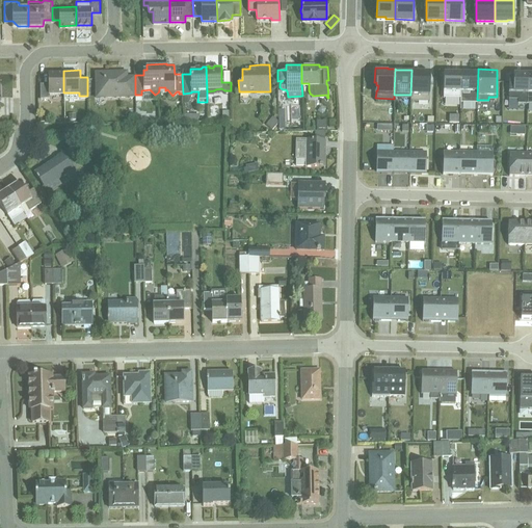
[(135,95),(135,75),(127,75),(127,70),(96,71),(96,97),(135,96),(135,95)]
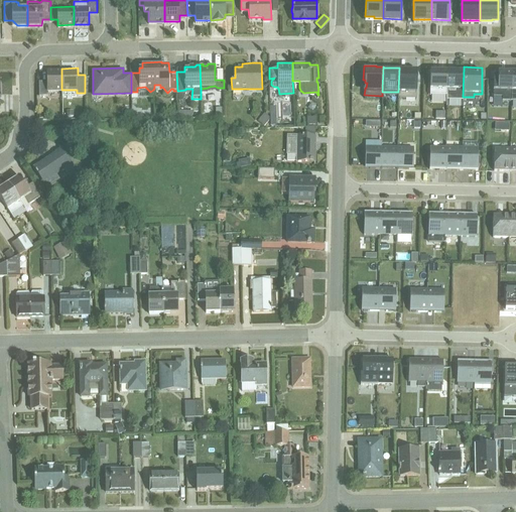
[(399,68),(398,92),(398,96),(417,96),(417,68),(399,68)]
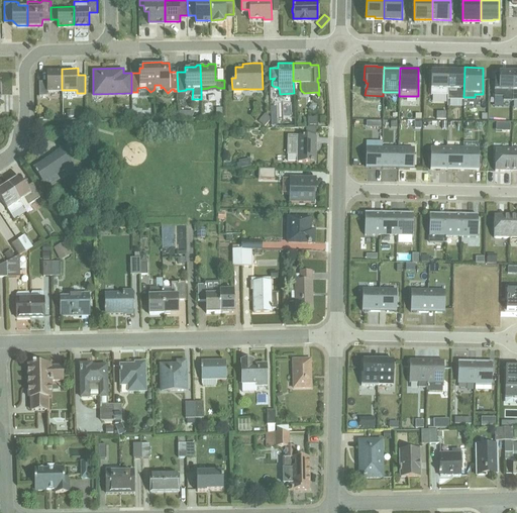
[(448,93),(448,69),(431,68),(431,92),(448,93)]
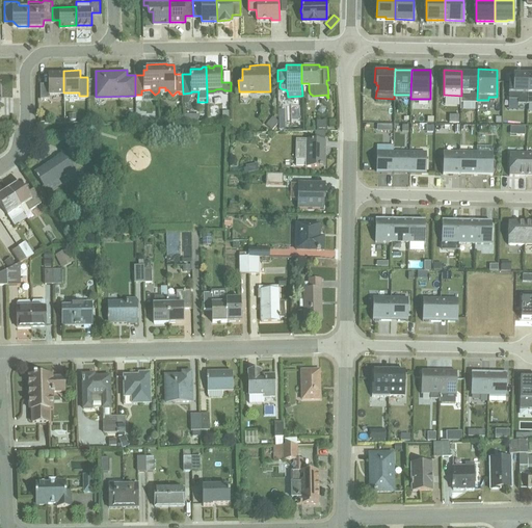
[(63,93),(63,71),(48,72),(48,82),(40,82),(41,97),(49,96),(49,93),(63,93)]
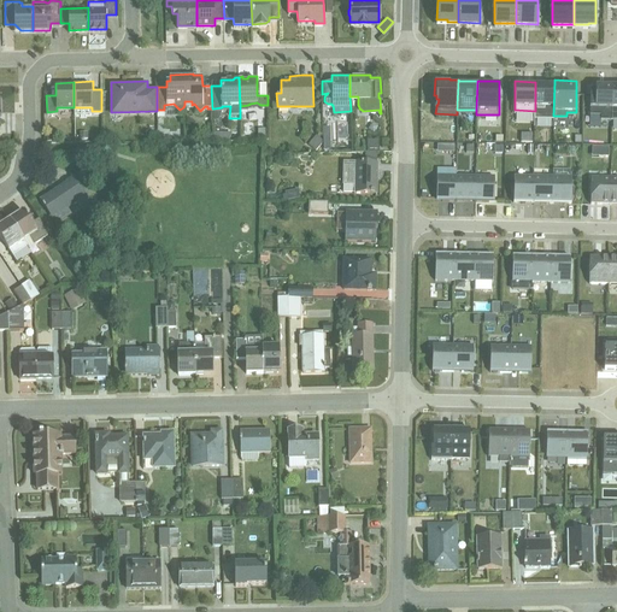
[(535,82),(535,111),(534,122),(536,122),(536,115),(552,116),(552,122),(553,122),(553,116),(554,82),(535,82)]
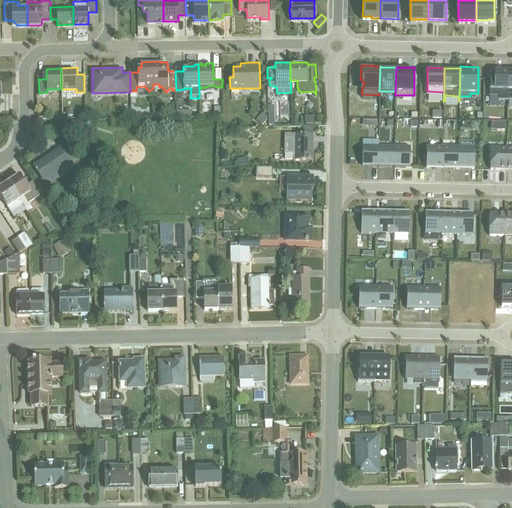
[(507,96),(508,69),(506,69),(494,69),(494,72),(490,72),(490,91),(499,91),(499,96),(505,96),(507,96)]
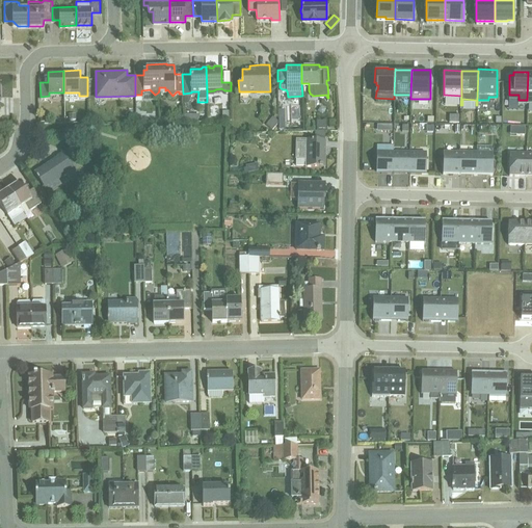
[(141,90),(141,95),(141,99),(158,99),(158,93),(155,95),(154,94),(150,89),(141,90)]
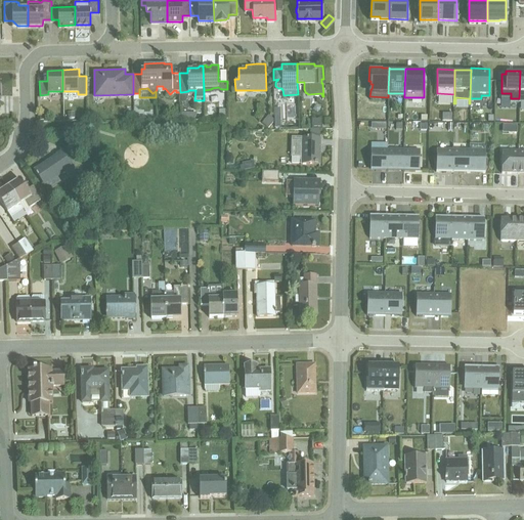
[(511,93),(501,93),(500,104),(511,105),(511,98),(511,93)]
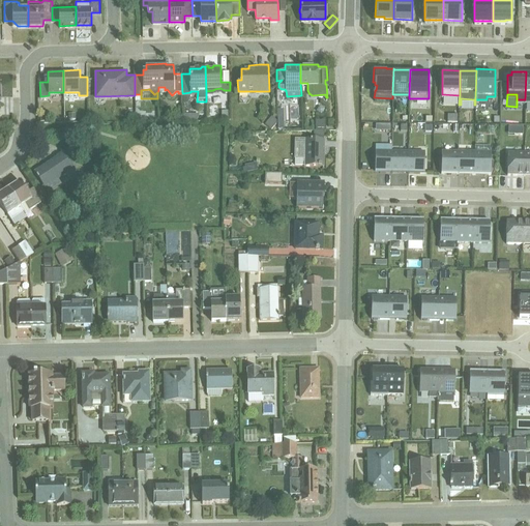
[(180,109),(172,113),(176,118),(182,115),(180,109)]
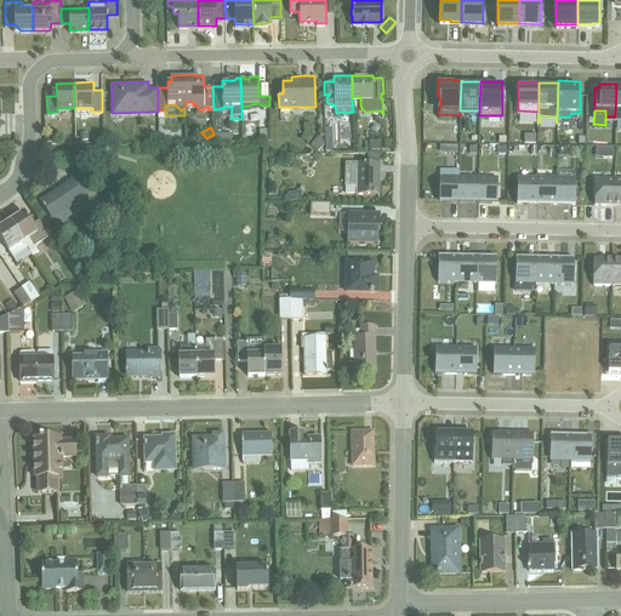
[(318,133),(311,143),(318,149),(324,141),(324,138),(318,133)]
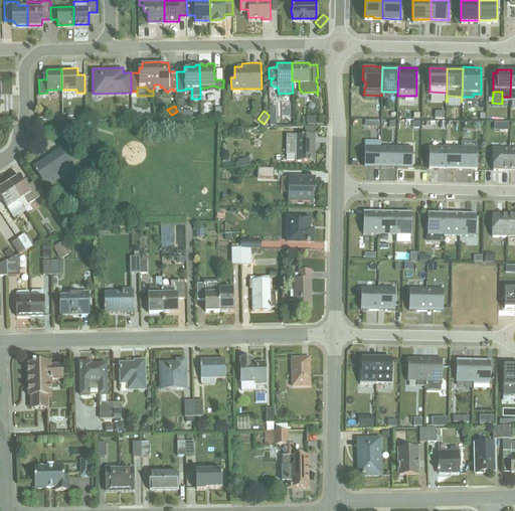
[(306,124),(315,124),(316,124),(316,114),(307,114),(307,121),(306,121),(306,124)]
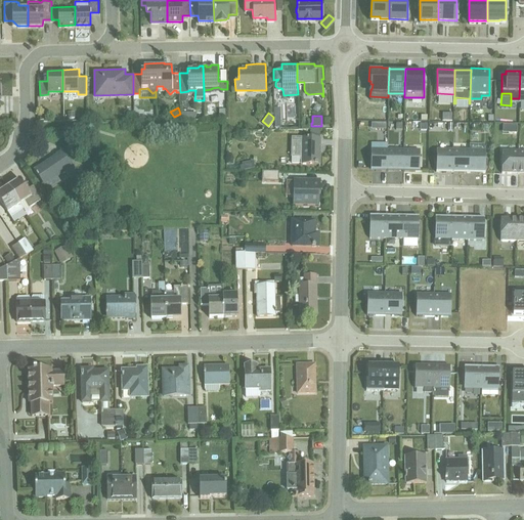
[(310,135),(320,136),(320,126),(311,126),(310,126),(310,135)]
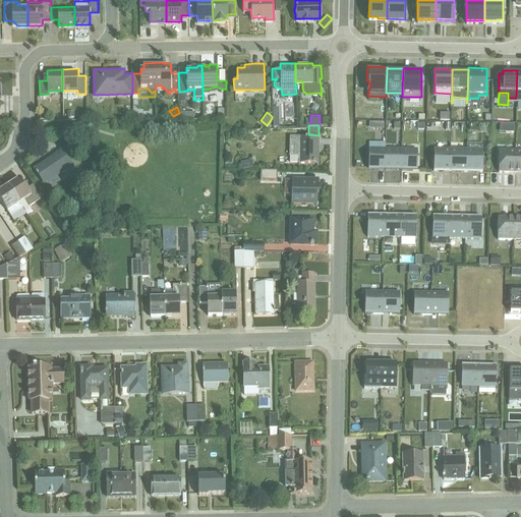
[(299,154),(299,160),(317,161),(319,135),(308,134),(290,134),(289,154),(299,154)]
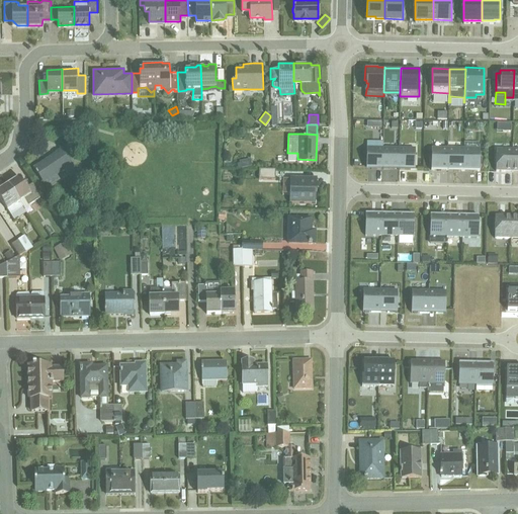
[(447,167),(447,144),(432,144),(431,167),(447,167)]
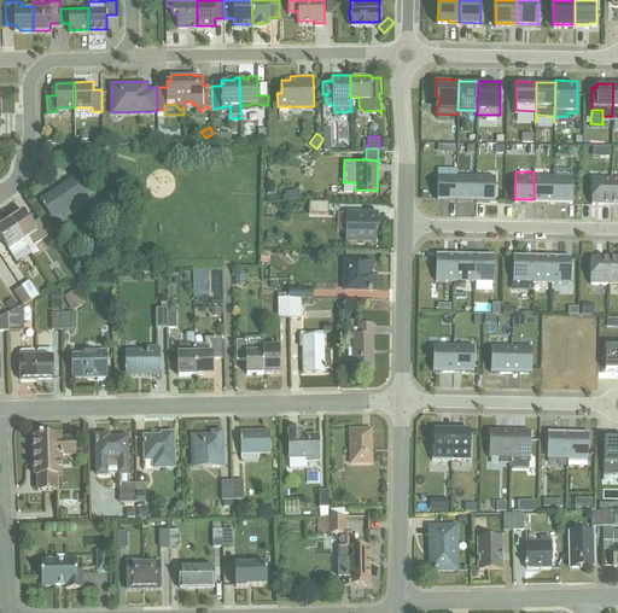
[(534,171),(534,199),(553,199),(553,171),(534,171)]
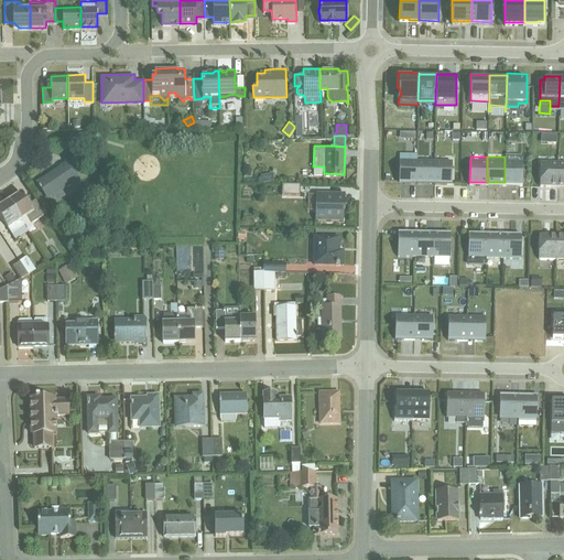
[(505,157),(505,182),(522,183),(523,158),(505,157)]
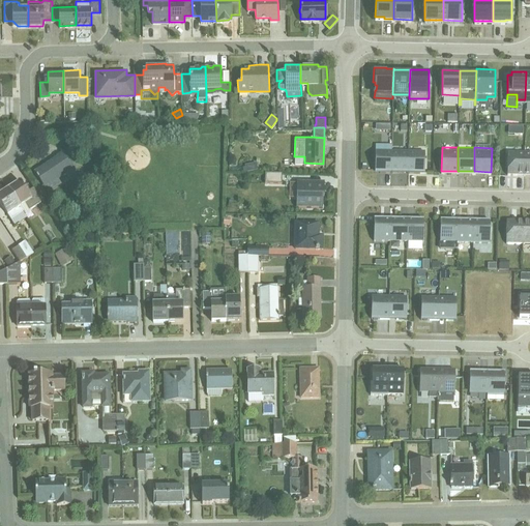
[(391,170),(391,148),(375,148),(375,168),(380,168),(380,170),(390,170),(391,170)]
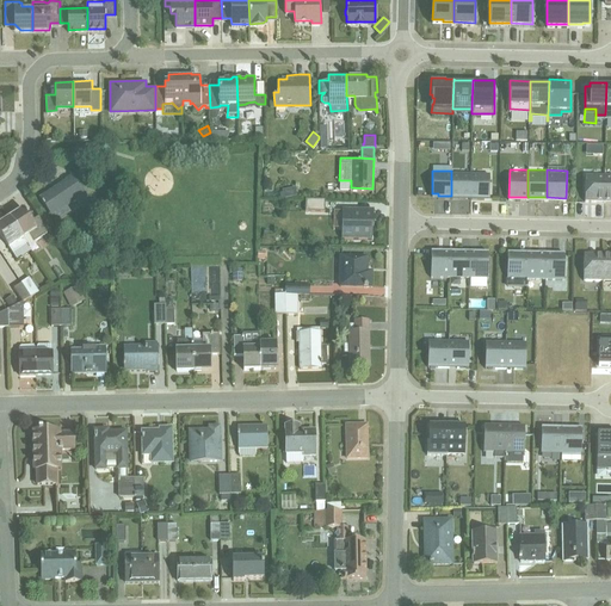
[(451,171),(451,196),(470,196),(470,171),(451,171)]
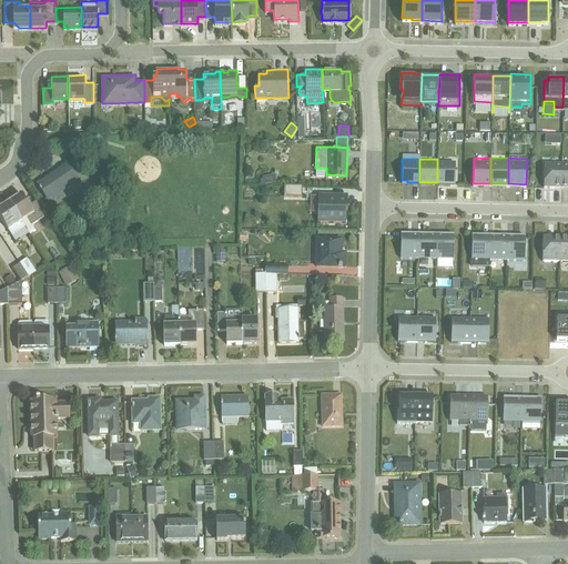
[(437,159),(437,182),(450,182),(450,181),(455,181),(455,160),(437,159)]
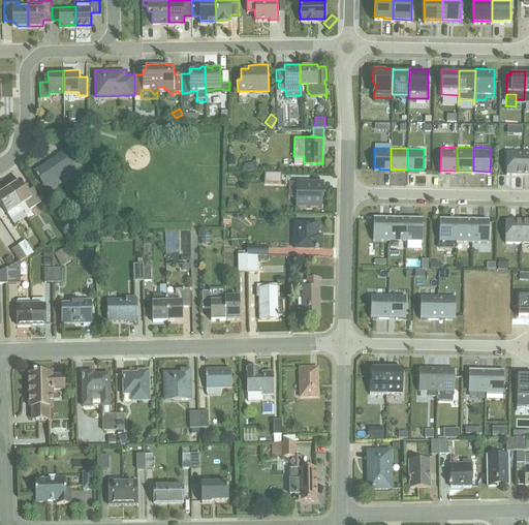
[(64,149),(34,168),(48,190),(62,182),(59,177),(75,165),(64,149)]
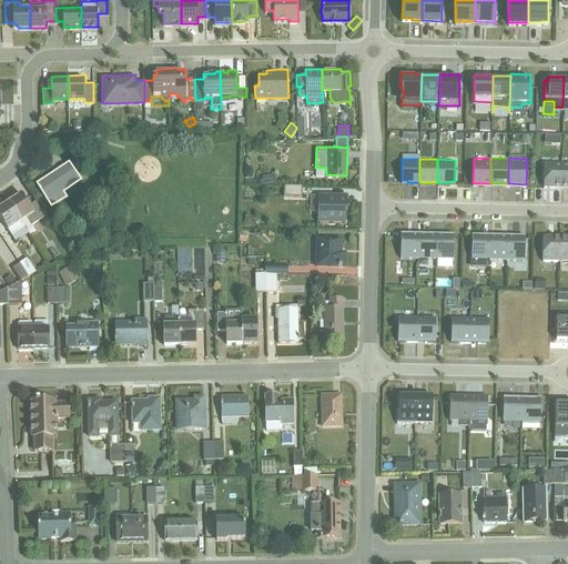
[(561,184),(561,160),(545,160),(544,184),(561,184)]
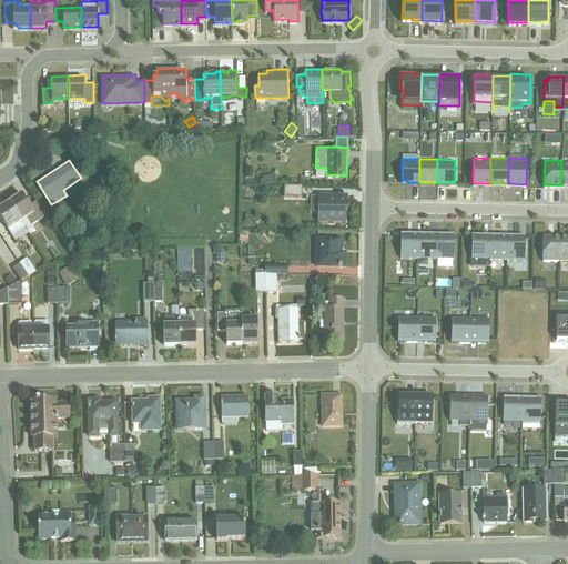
[(274,171),(262,173),(264,181),(276,179),(274,171)]
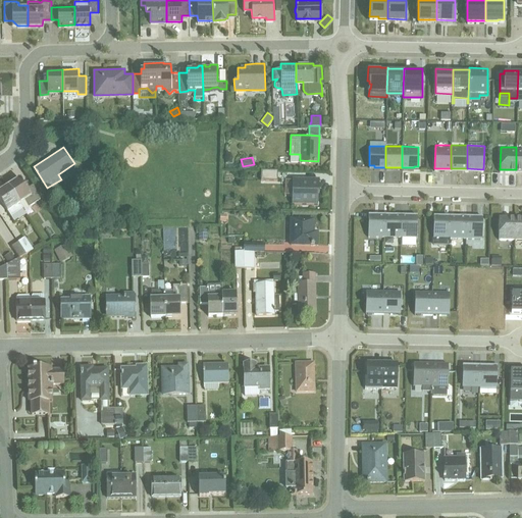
[(261,168),(261,177),(277,178),(278,168),(261,168)]
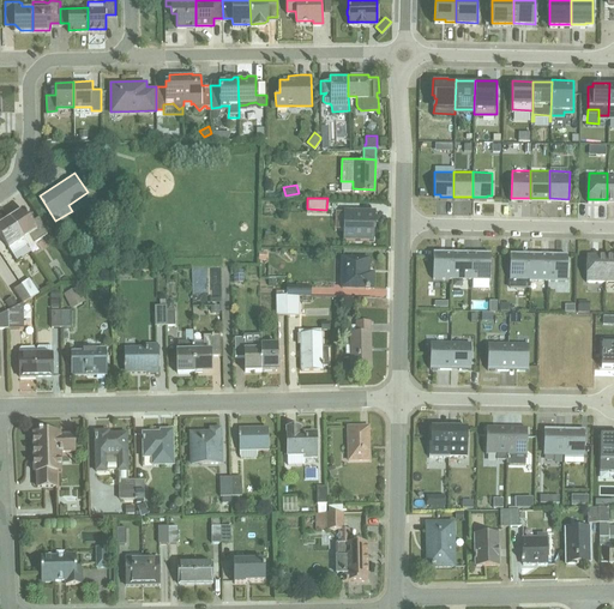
[(10,216),(29,245),(30,243),(50,230),(40,215),(31,219),(24,206),(10,216)]
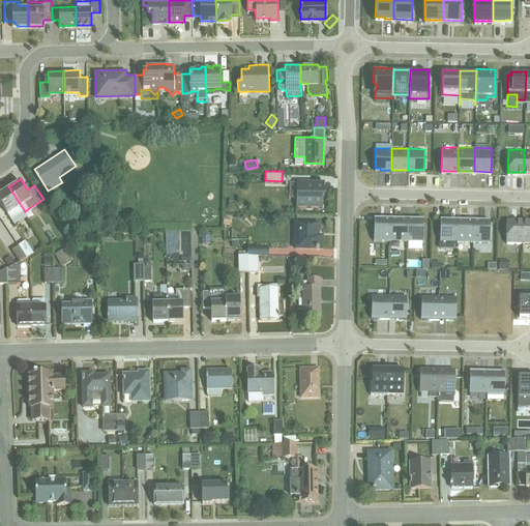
[(297,180),(296,204),(296,205),(323,205),(324,179),(297,178),(297,180)]
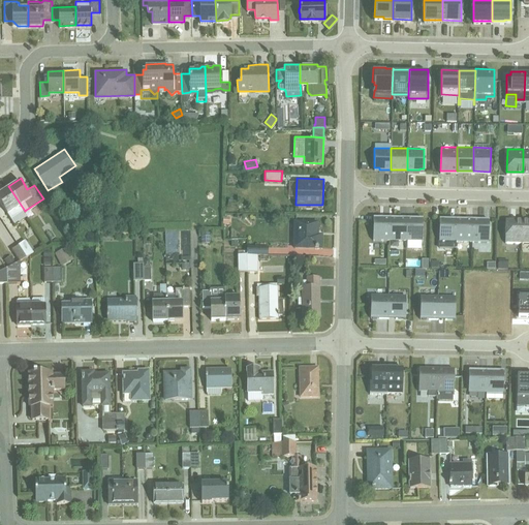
[(25,211),(8,186),(0,191),(0,202),(7,213),(8,213),(16,222),(27,214),(25,211)]
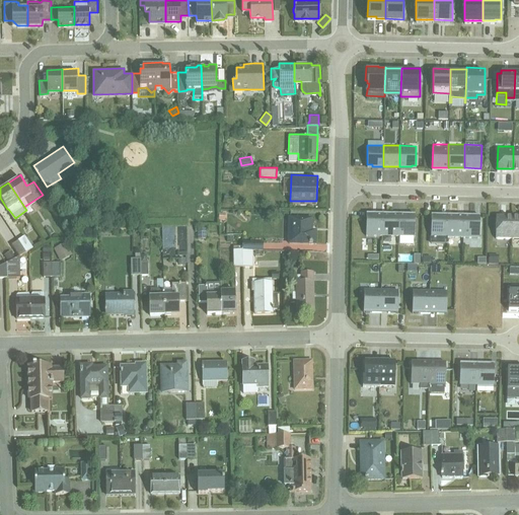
[(382,233),(382,211),(371,211),(371,212),(366,212),(366,233),(382,233)]
